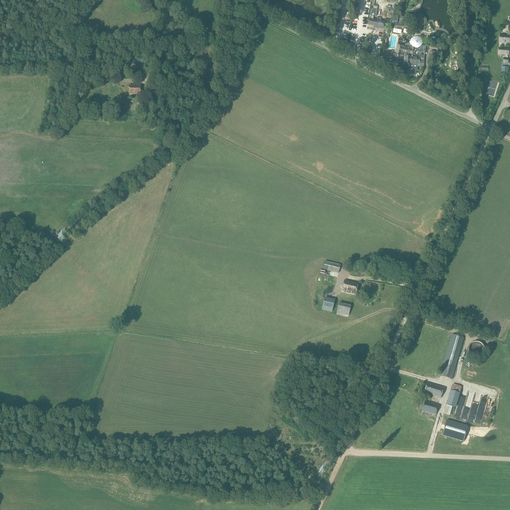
[(371,16),(370,23),(376,24),(375,26),(388,28),(387,32),(390,33),(392,26),(395,26),(394,27),(399,27),(399,26),(410,26),(410,22),(399,22),(399,21),(393,19),(393,18),(387,17),(386,19),(383,18),(379,17),(375,17),(371,16)]
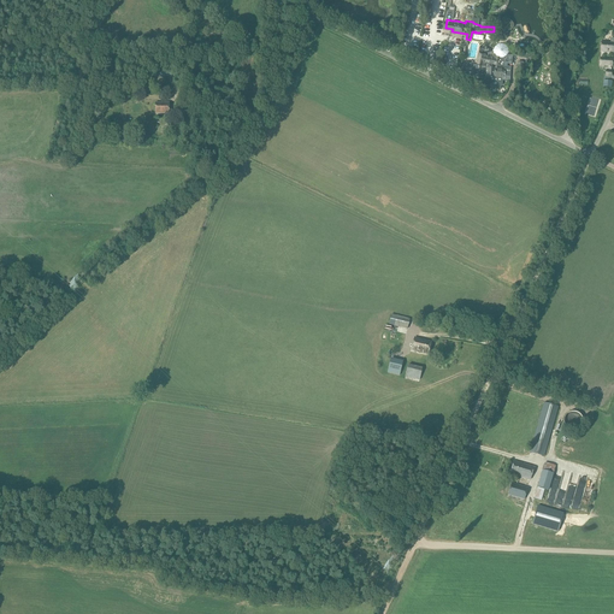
[(613,41),(604,40),(603,49),(613,51),(613,41)]
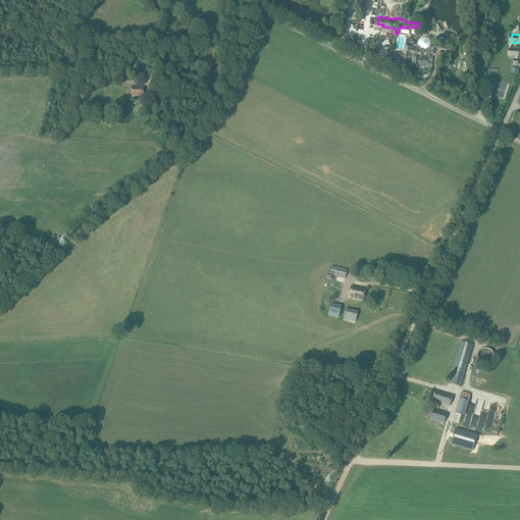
[(388,62),(398,64),(398,63),(410,65),(413,69),(413,72),(416,72),(416,71),(425,72),(427,70),(427,66),(434,67),(434,56),(430,56),(430,57),(428,57),(429,54),(429,47),(431,45),(431,44),(432,44),(431,41),(430,38),(427,36),(424,37),(421,38),(420,41),(420,44),(421,45),(419,46),(413,45),(412,44),(407,43),(406,44),(406,49),(405,49),(404,51),(400,50),(399,50),(399,51),(398,51),(397,51),(395,52),(395,53),(393,53),(391,53),(388,62)]
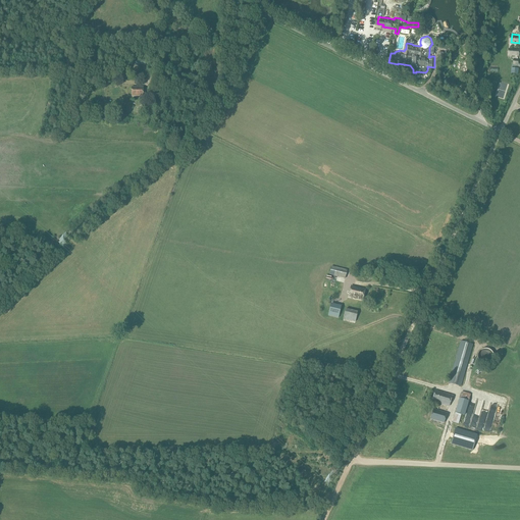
[(439,55),(438,58),(445,59),(445,60),(448,60),(450,51),(443,50),(442,55),(439,55)]
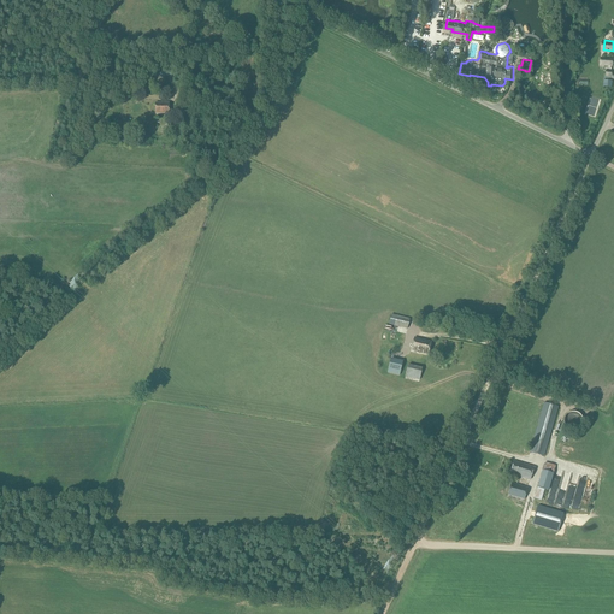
[(171,111),(171,100),(158,100),(158,111),(171,111)]
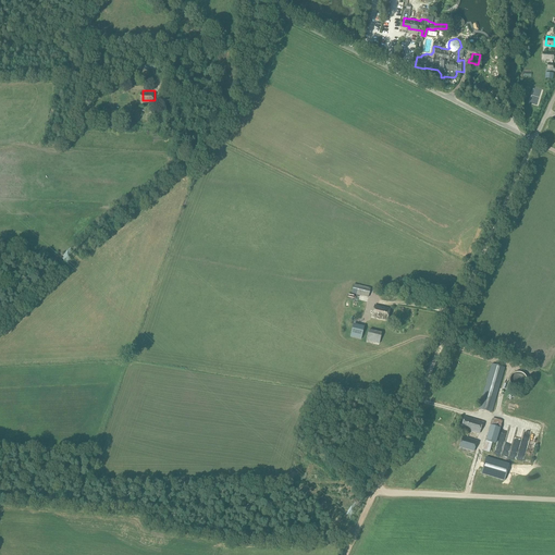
[(354,292),(370,295),(373,286),(356,282),(354,292)]
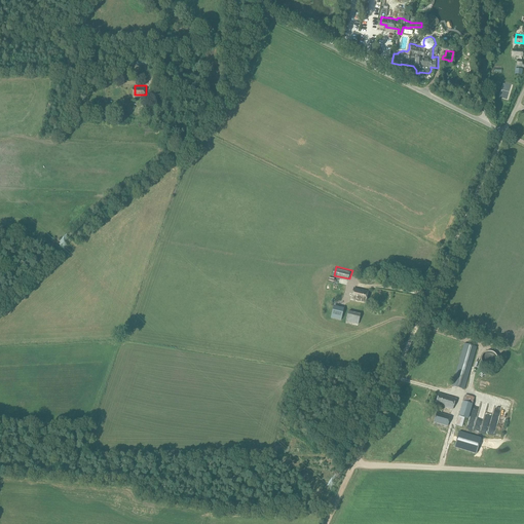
[(334,284),(333,292),(344,294),(345,287),(334,284)]
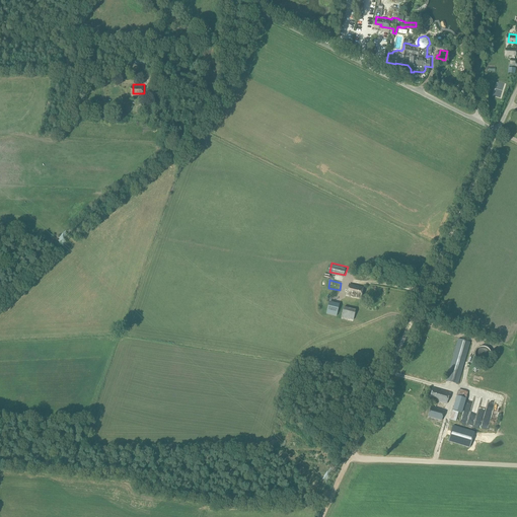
[(349,293),(362,296),(364,286),(351,283),(349,293)]
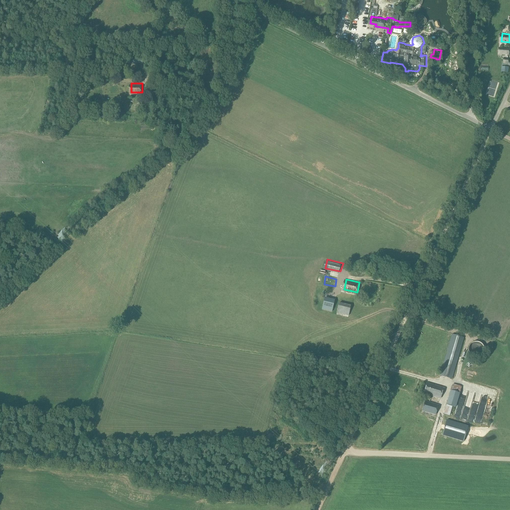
[(339,306),(339,315),(350,316),(350,306),(339,306)]
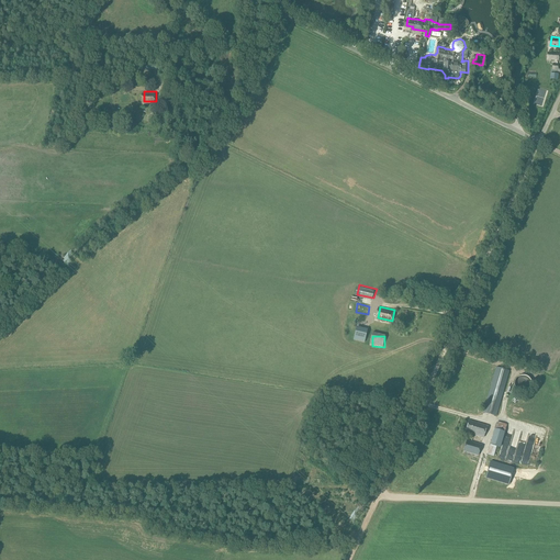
[(486,406),(486,407),(485,411),(497,415),(511,369),(499,365),(486,405),(486,406)]
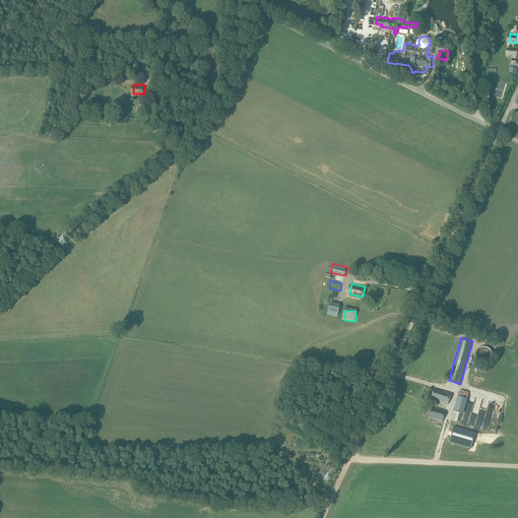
[(433,398),(449,403),(452,392),(436,387),(433,398)]
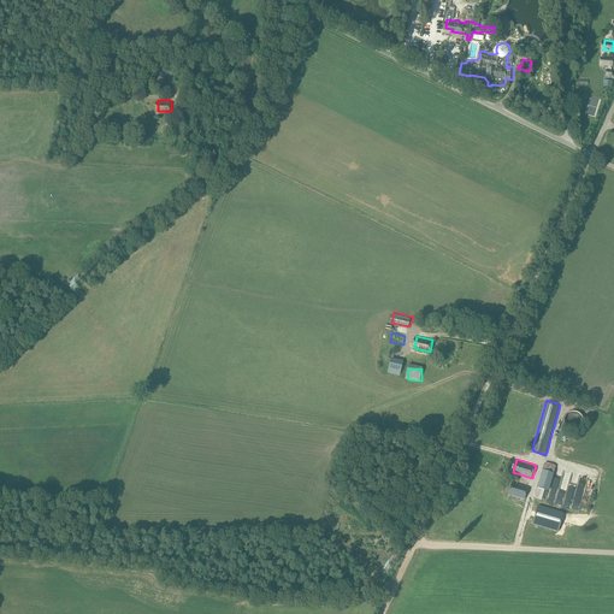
[(518,482),(515,494),(526,497),(530,485),(518,482)]
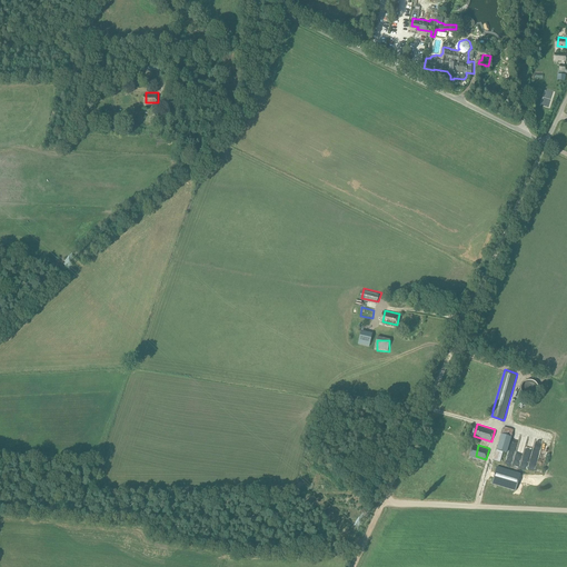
[(505,450),(498,448),(495,458),(501,460),(505,450)]
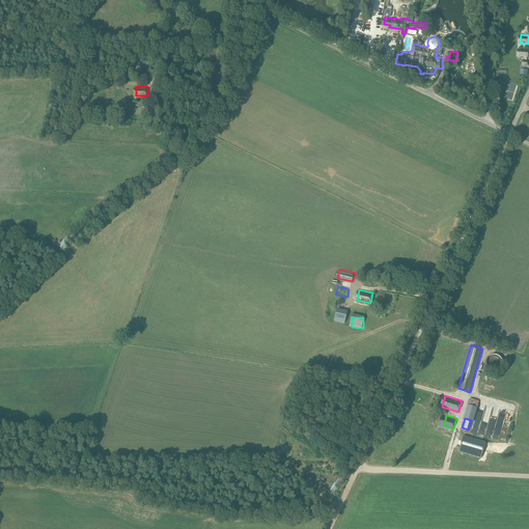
[(498,441),(504,419),(500,418),(494,440),(498,441)]
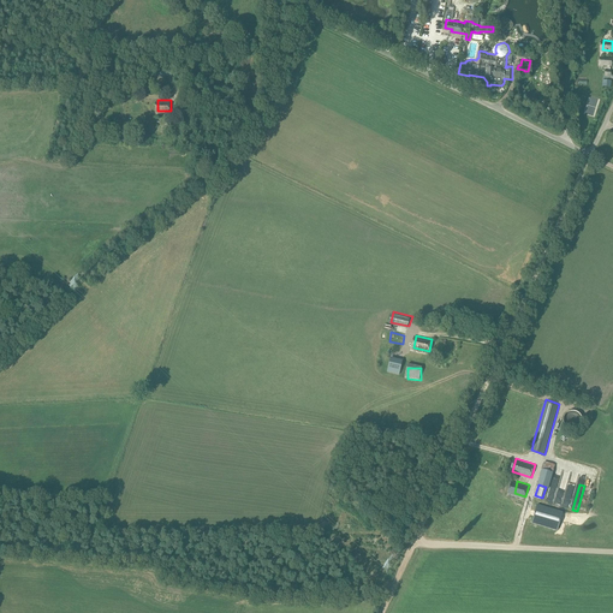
[(565,510),(540,503),(534,522),(559,529),(565,510)]
